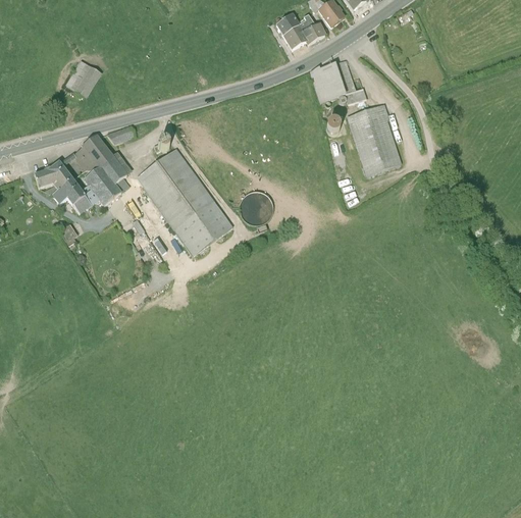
[(331,28),(347,17),(334,0),(332,0),(318,10),(331,28)]
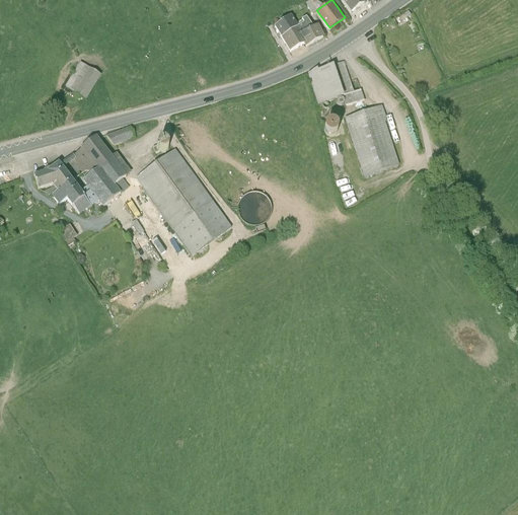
[(345,0),(353,11),(367,1),(366,0),(345,0)]
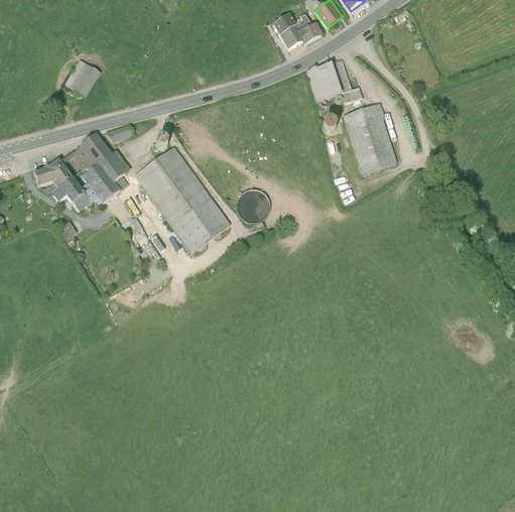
[(289,13),(273,23),(280,35),(296,25),(289,13)]
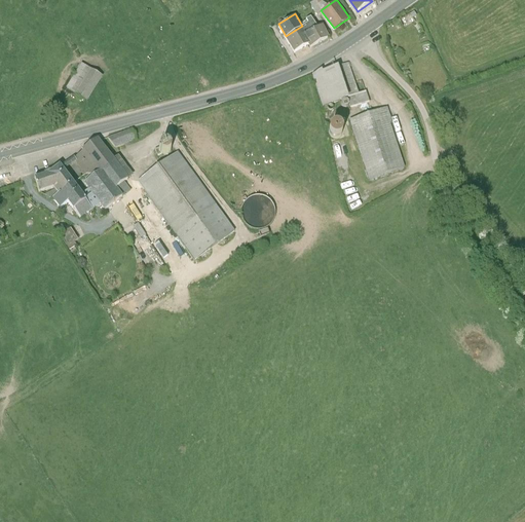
[(329,35),(323,23),(305,32),(310,41),(312,45),(329,35)]
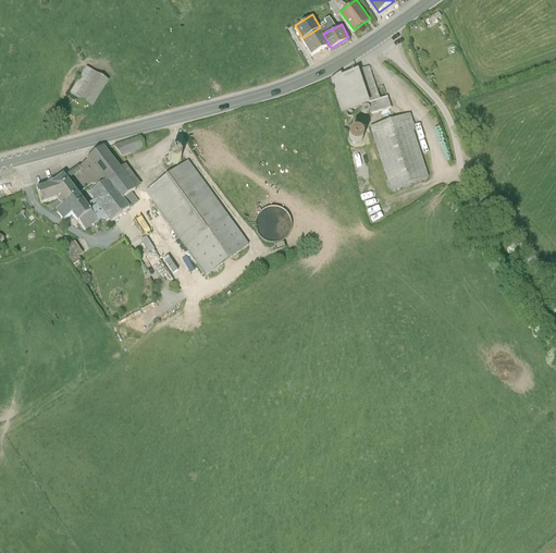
[(303,38),(312,52),(329,44),(323,34),(320,27),(303,38)]
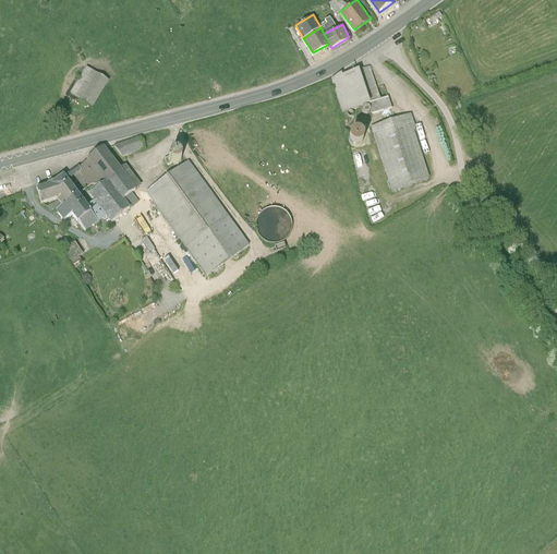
[(371,63),(333,74),(342,109),(380,98),(371,63)]
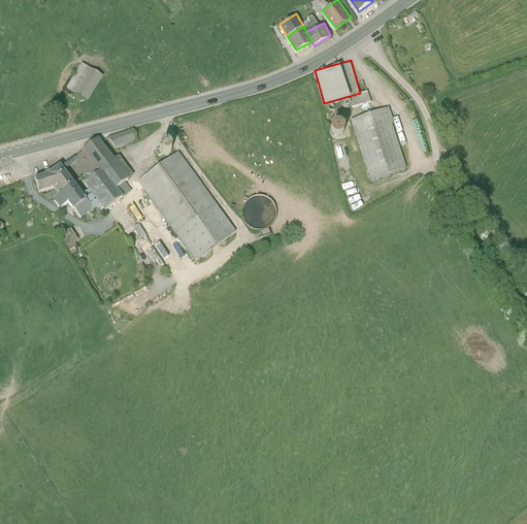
[(103,74),(83,61),(67,86),(88,99),(103,74)]
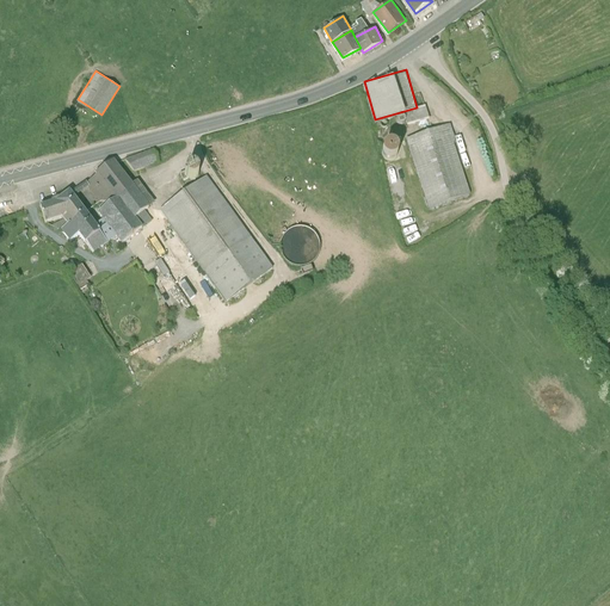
[(449,122),(407,135),(432,206),(473,192),(449,122)]
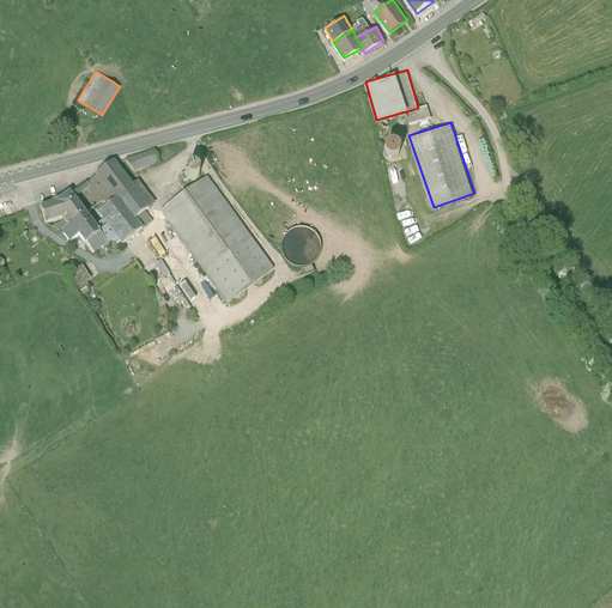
[(161,159),(156,146),(128,156),(133,169),(161,159)]
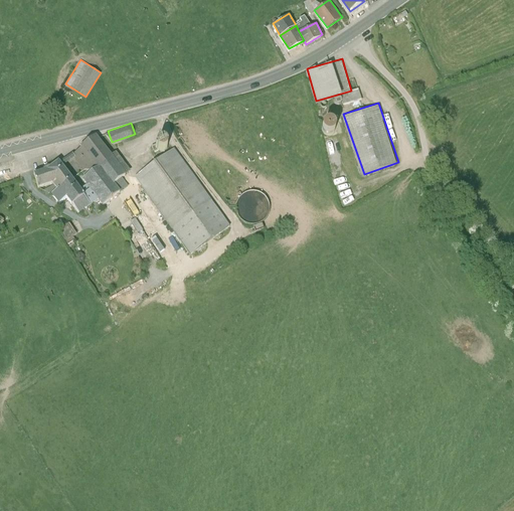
[(97,133),(72,150),(89,173),(100,165),(113,155),(97,133)]
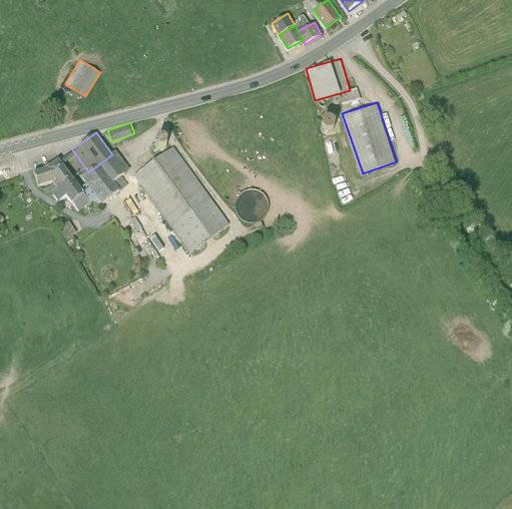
[(228,224),(174,146),(134,174),(188,252),(228,224)]
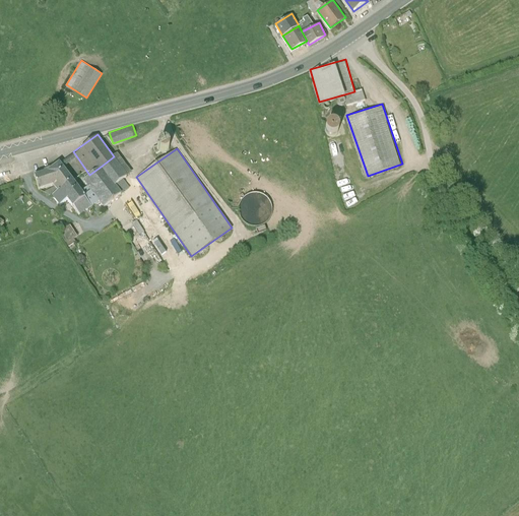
[(101,167),(114,185),(128,175),(115,156),(114,156),(101,167)]
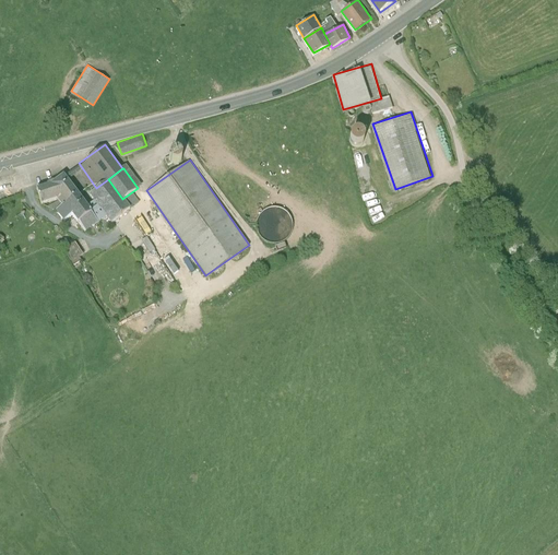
[(63,173),(49,184),(36,186),(39,202),(59,198),(68,210),(83,198),(63,173)]
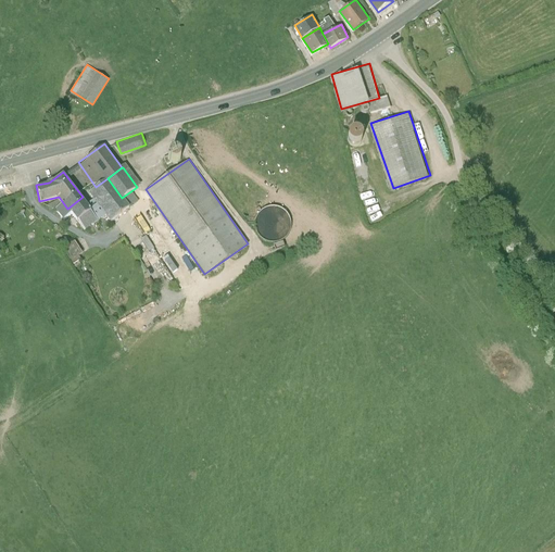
[(111,221),(129,205),(122,198),(108,178),(96,187),(83,197),(100,216),(105,213),(111,221)]
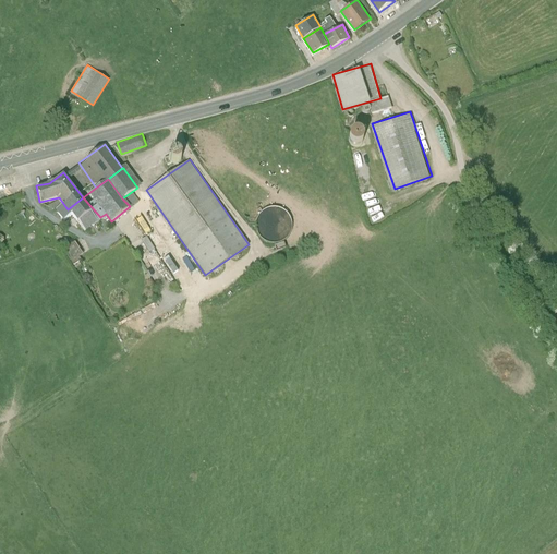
[(83,197),(68,209),(86,230),(100,217),(83,197)]
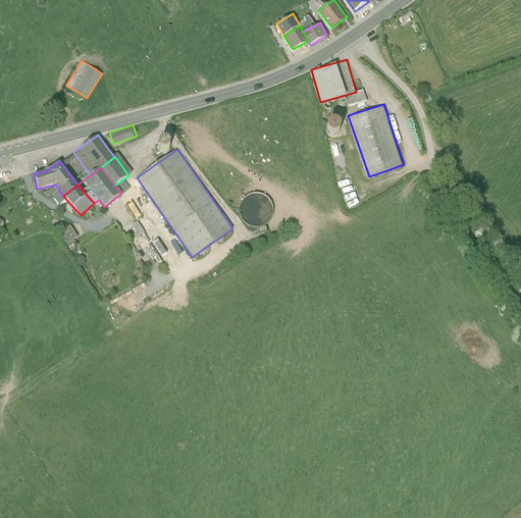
[(240,207),(241,213),(244,218),(248,221),(253,224),(258,224),(264,223),(268,220),(272,216),(273,211),(274,205),(272,200),(269,196),(264,193),(259,191),(253,192),(248,194),(244,197),(241,202),(240,207)]
